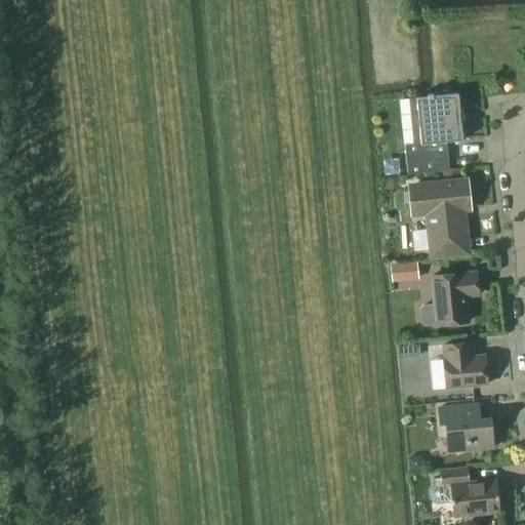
[(417,97),(421,144),(463,139),(458,92),(417,97)]
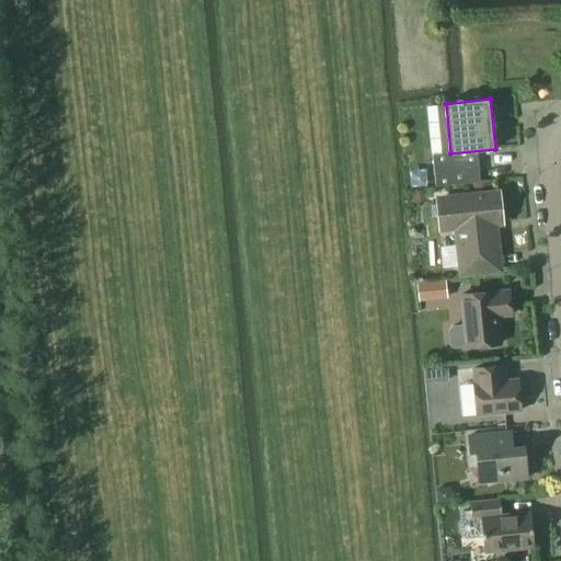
[(443,155),(432,156),(435,186),(453,184),(454,184),(450,153),(443,155)]
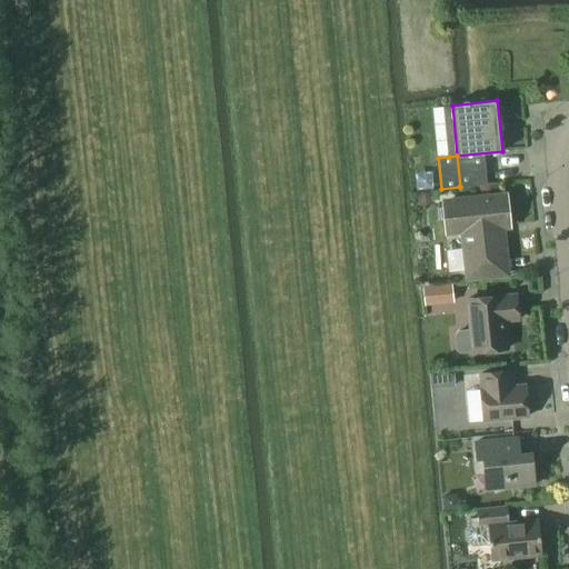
[(432,193),(418,195),(419,207),(433,206),(432,193)]
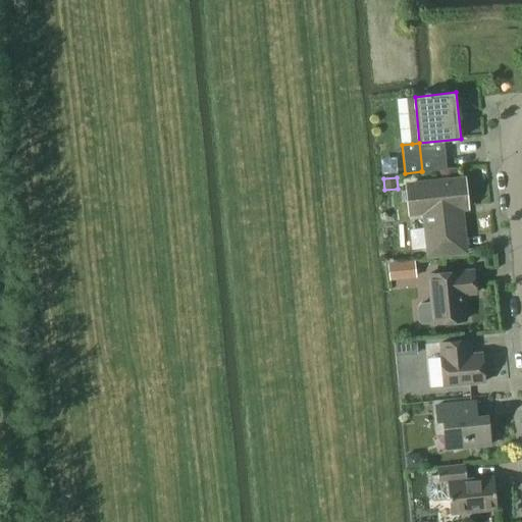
[(423,215),(427,255),(465,251),(460,207),(467,207),(464,179),(406,186),(409,217),(423,215)]
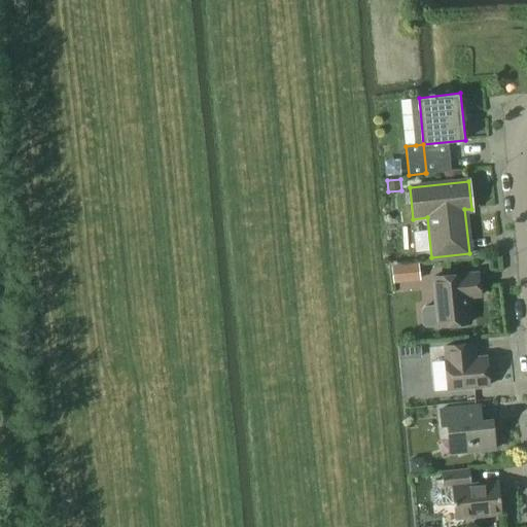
[(419,264),(406,265),(408,282),(421,281),(419,264)]
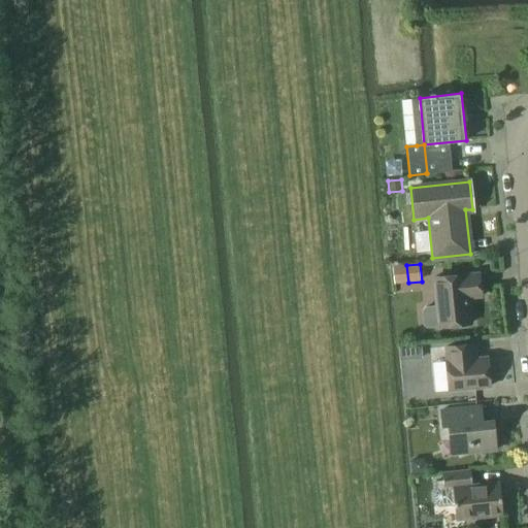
[(480,273),(434,277),(437,306),(427,308),(425,310),(426,323),(428,326),(439,324),(439,326),(472,323),(469,298),(482,296),(480,273)]
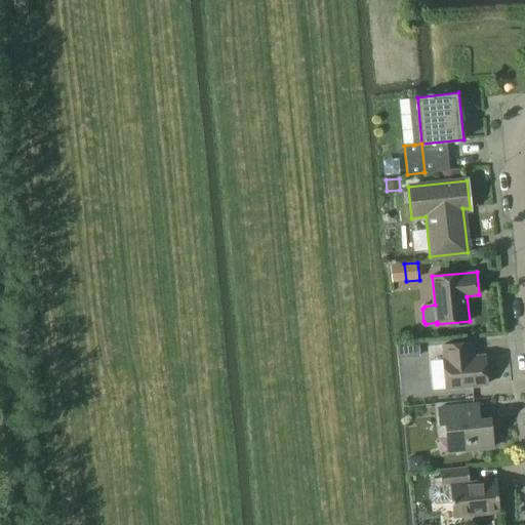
[(473,342),(443,345),(447,389),(488,385),(485,355),(474,356),(473,342)]
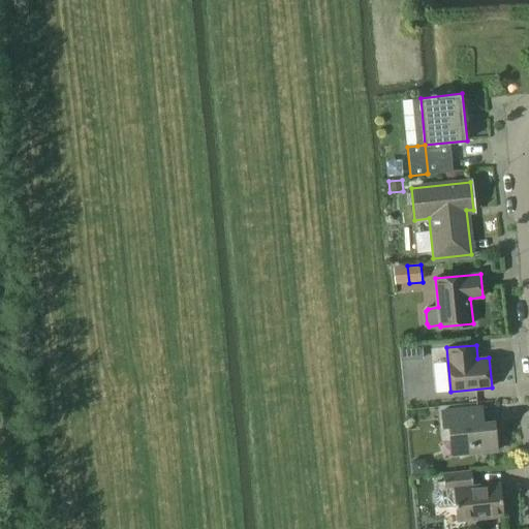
[(422,346),(401,348),(402,361),(423,359),(422,346)]
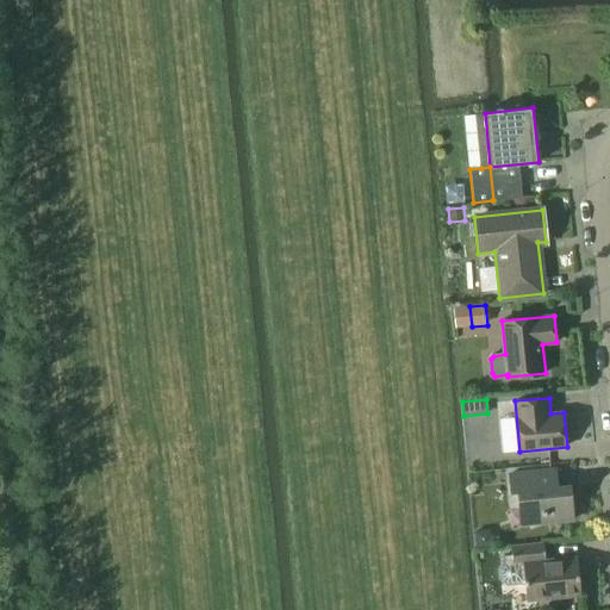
[(553,477),(510,480),(511,492),(518,492),(518,504),(527,524),(545,517),(547,522),(574,520),(573,510),(570,511),(568,495),(555,496),(553,477)]
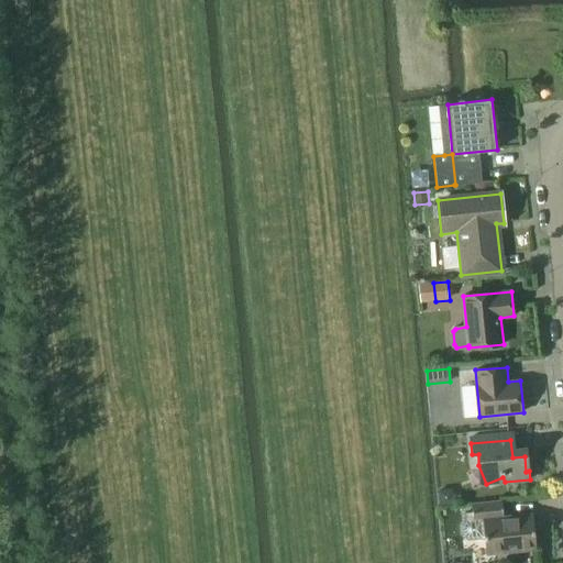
[(453,489),(438,490),(439,506),(454,505),(453,489)]
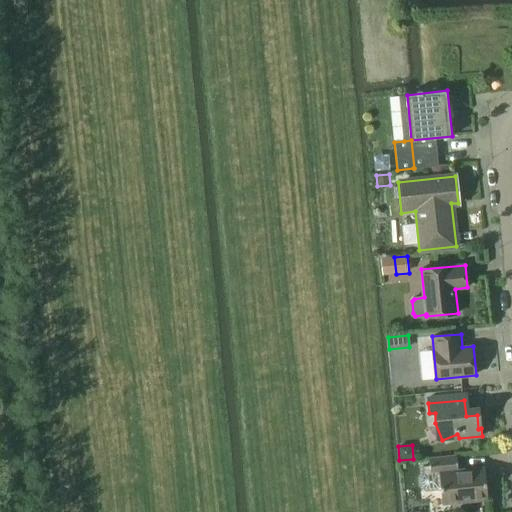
[(424,476),(421,479),(422,487),(426,489),(426,491),(441,490),(443,504),(489,500),(485,469),(459,471),(457,455),(430,458),(430,466),(423,467),(424,476)]
